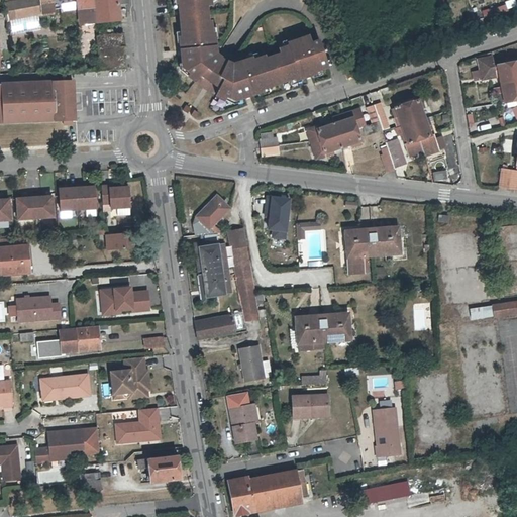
[(53,12),(52,8),(62,7),(61,5),(78,2),(79,6),(80,13),(82,24),(98,22),(97,7),(118,3),(118,2),(117,0),(20,0),(6,3),(7,11),(9,20),(13,19),(38,14),(53,12)]
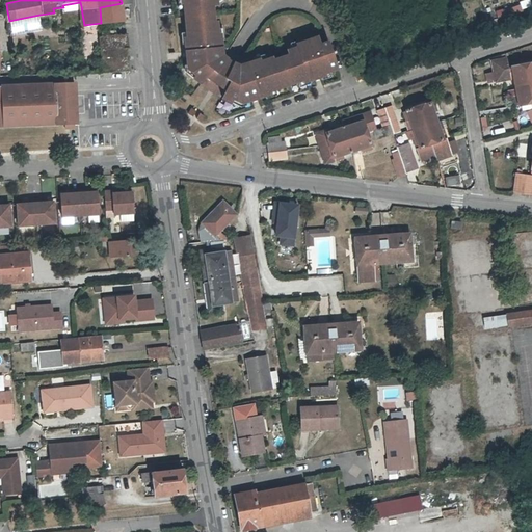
[(211,80),(228,57),(225,56),(223,55),(222,40),(221,33),(218,33),(218,28),(217,21),(216,22),(214,6),(218,5),(217,0),(181,0),(182,2),(185,2),(185,8),(187,32),(188,37),(185,37),(186,43),(186,51),(190,51),(191,57),(187,58),(187,64),(188,68),(190,70),(187,72),(202,83),(206,78),(211,80)]
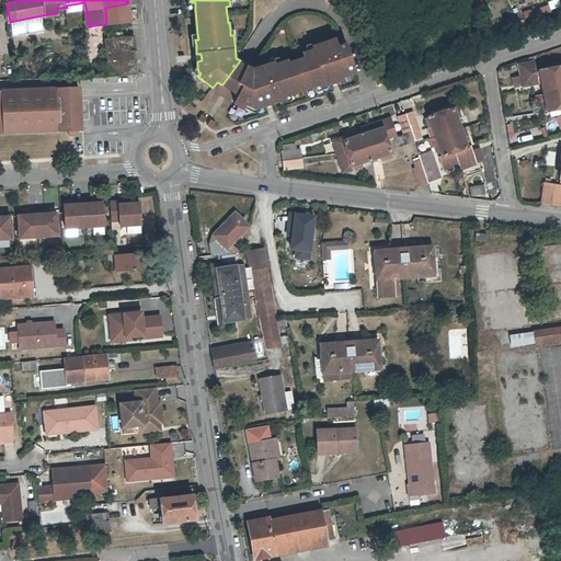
[(87,14),(86,7),(84,2),(66,6),(67,8),(68,16),(87,14)]
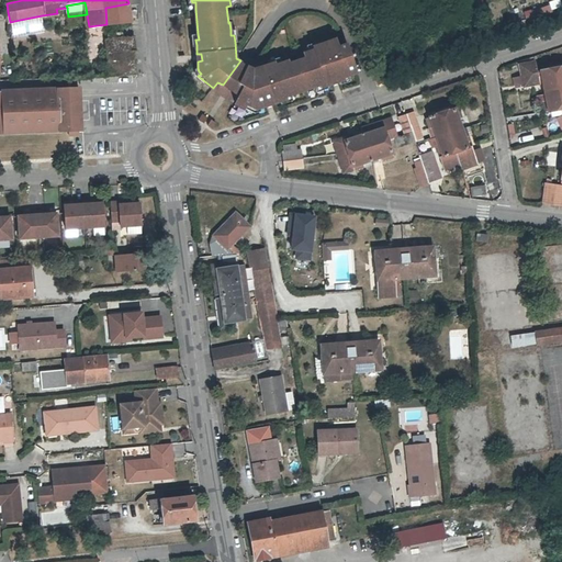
[(105,8),(107,24),(130,21),(128,3),(105,8)]
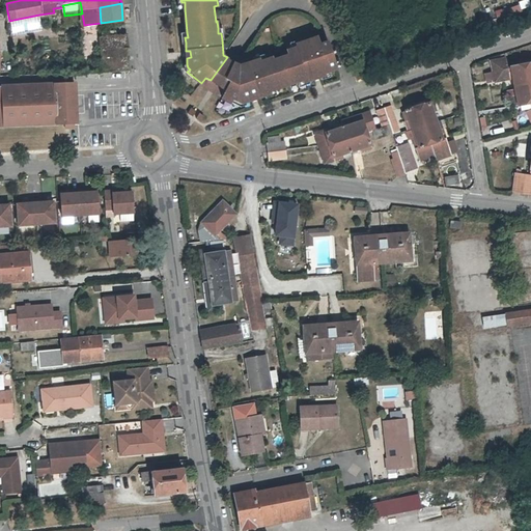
[(102,71),(129,70),(124,35),(100,37),(102,71)]
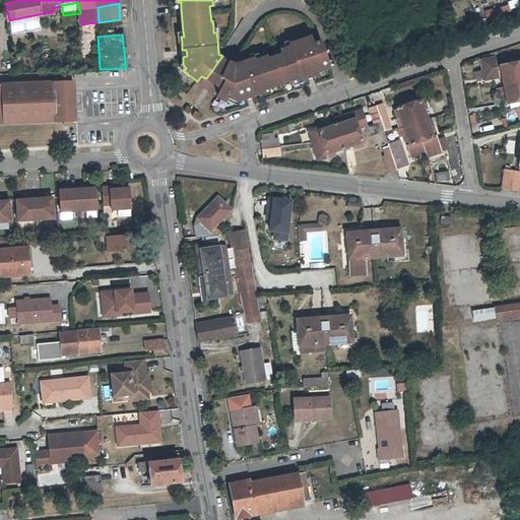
[(238,101),(241,100),(247,99),(245,94),(251,92),(252,96),(260,93),(265,92),(264,89),(269,87),(291,80),(297,79),(298,81),(303,79),(308,77),(307,74),(313,72),(313,75),(318,74),(318,72),(323,70),(329,68),(321,42),(314,44),(312,38),(297,44),(291,45),(293,48),(286,50),(281,52),(281,54),(268,58),(267,56),(260,59),(255,60),(254,58),(249,59),(236,64),(233,62),(231,61),(217,85),(221,87),(218,95),(234,104),(236,101),(238,101)]
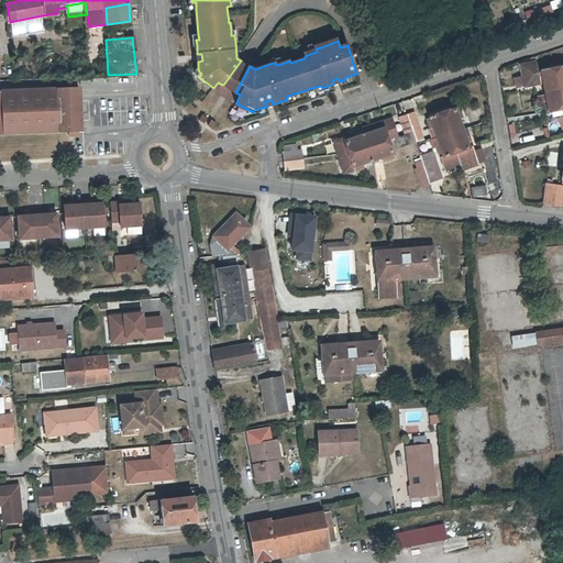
[(308,47),(310,54),(317,52),(316,48),(321,47),(320,44),(308,47)]
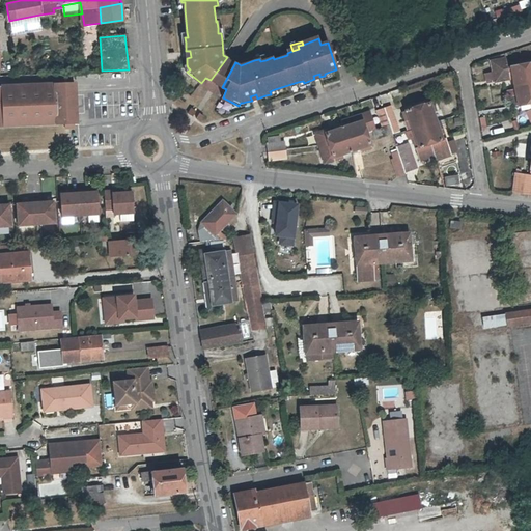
[(230,49),(225,56),(227,57),(235,62),(238,63),(243,56),(235,52),(230,49)]
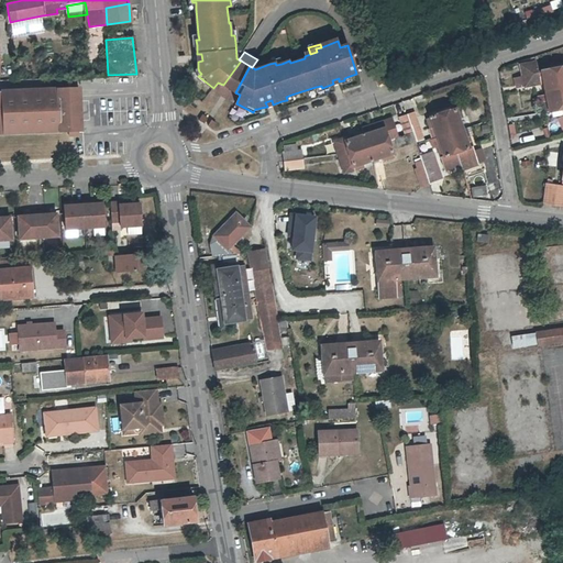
[(223,85),(235,92),(250,66),(241,61),(223,85)]
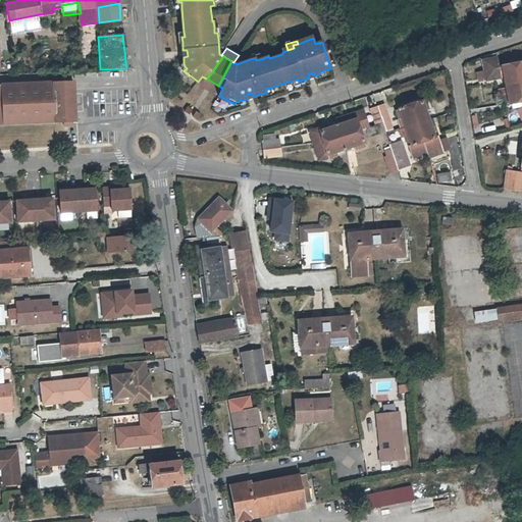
[(521,102),(521,61),(499,65),(497,56),(480,59),(482,71),(484,82),(485,82),(502,79),(508,105),(521,102)]
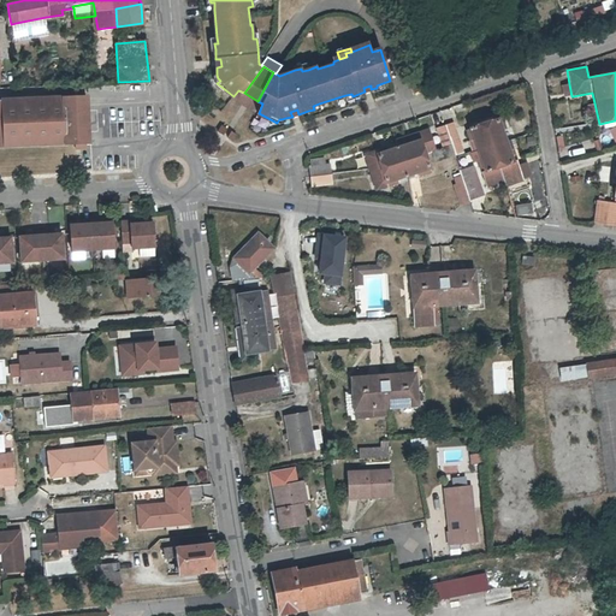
[(385,89),(383,83),(377,86),(377,88),(371,89),(373,93),(385,89)]
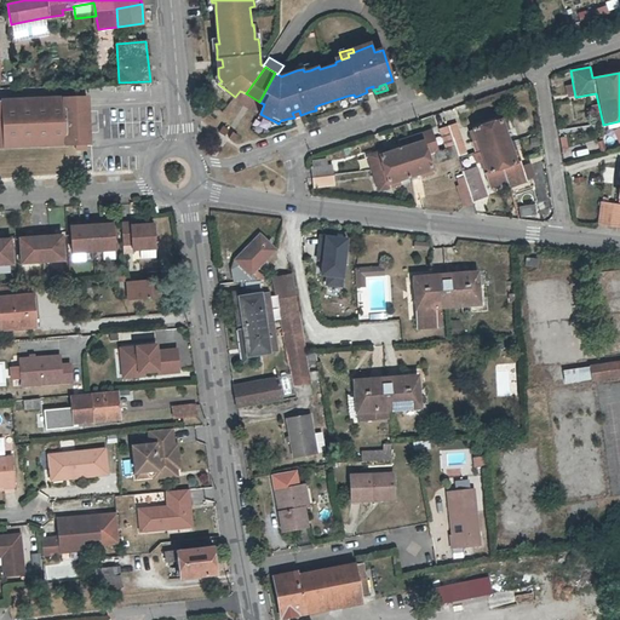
[(575,97),(573,85),(566,86),(567,97),(575,97)]
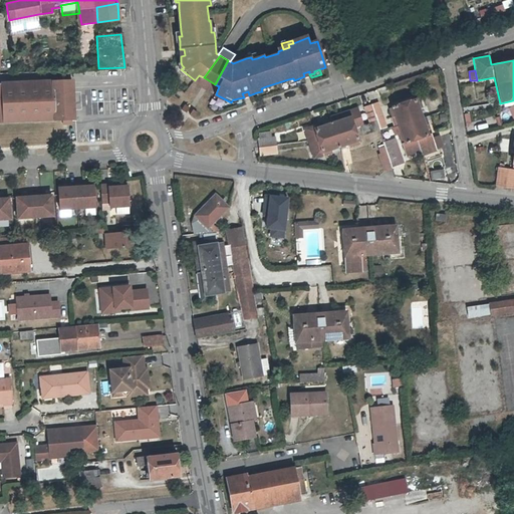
[(71,84),(71,80),(0,83),(0,122),(54,120),(55,120),(55,119),(74,118),(71,84)]
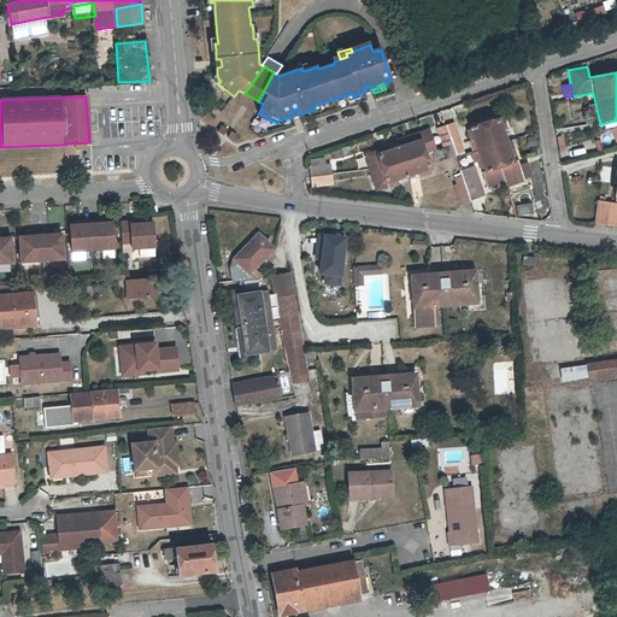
[(322,110),(319,104),(313,106),(315,110),(309,111),(309,115),(322,110)]
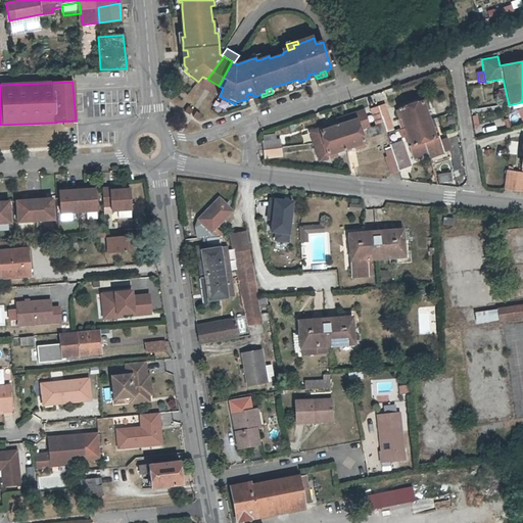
[(399,120),(402,119),(409,136),(406,136),(412,156),(428,150),(429,156),(444,151),(443,148),(440,139),(436,126),(432,127),(427,110),(430,109),(426,99),(396,109),(399,120)]
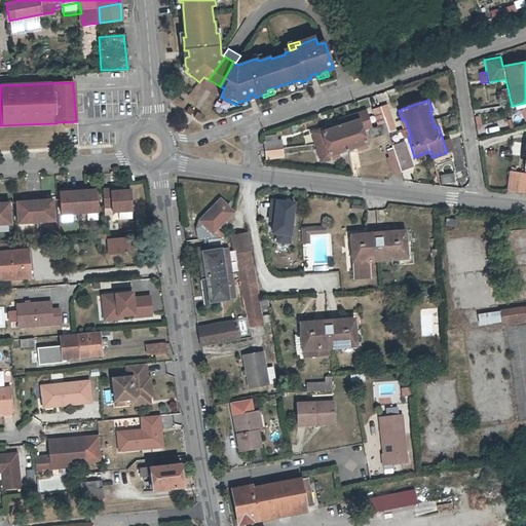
[(221,101),(219,109),(229,111),(231,103),(221,101)]
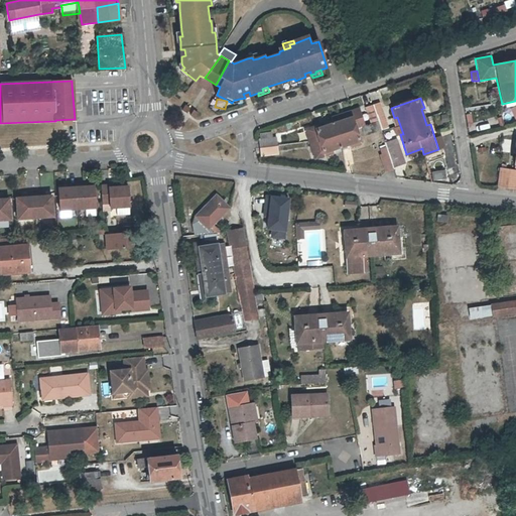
[(379,102),(373,104),(382,131),(388,129),(379,102)]
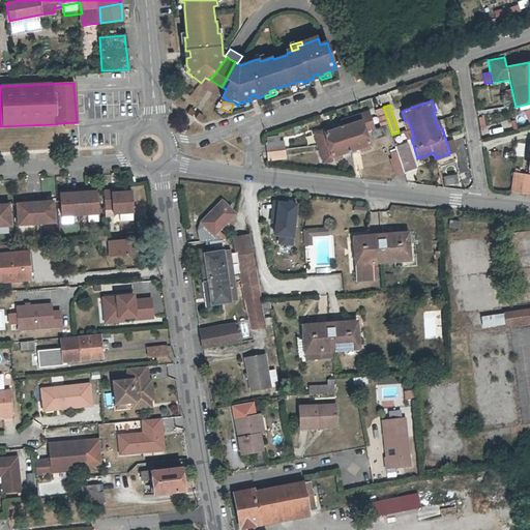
[(381,126),(373,129),(376,140),(392,135),(383,107),(376,110),(381,126)]
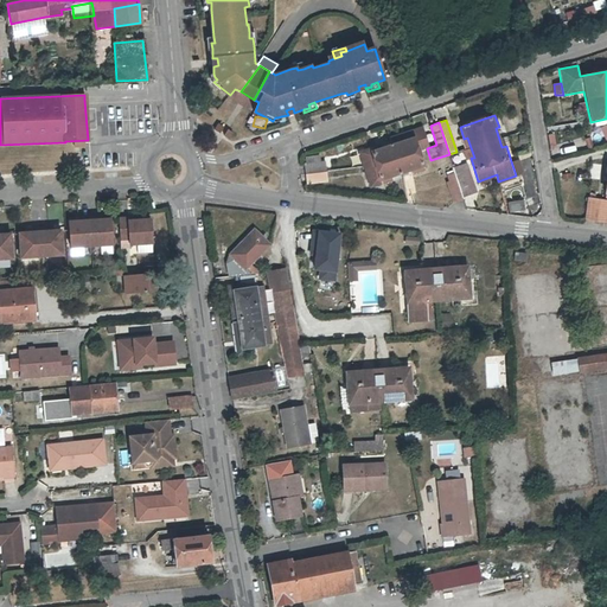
[(381,141),(382,144),(358,152),(370,187),(394,180),(393,176),(413,170),(414,173),(425,170),(419,151),(428,147),(422,128),(401,134),(402,136),(393,140),(393,136),(381,141)]
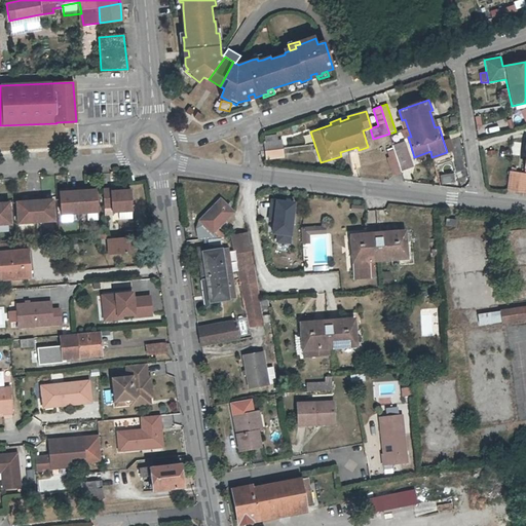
[(449,138),(443,140),(446,149),(452,148),(449,138)]
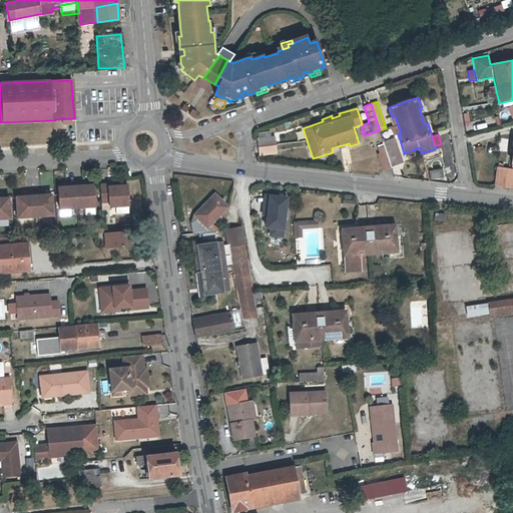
[(259,156),(277,154),(275,136),(257,138),(259,156)]
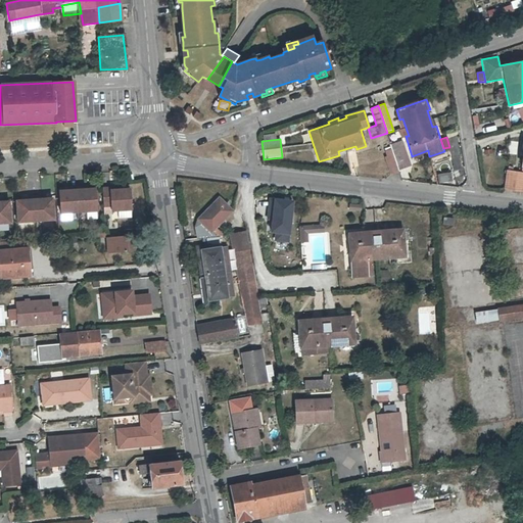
[(402,142),(390,145),(392,149),(398,170),(410,165),(402,142)]
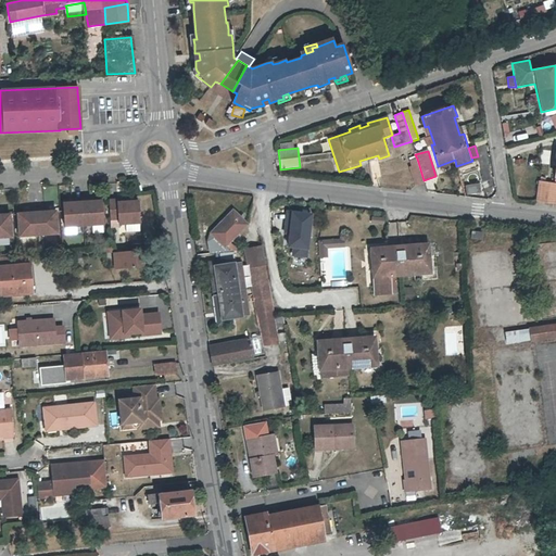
[(413,166),(409,167),(416,185),(424,182),(424,180),(417,159),(411,161),(413,166)]
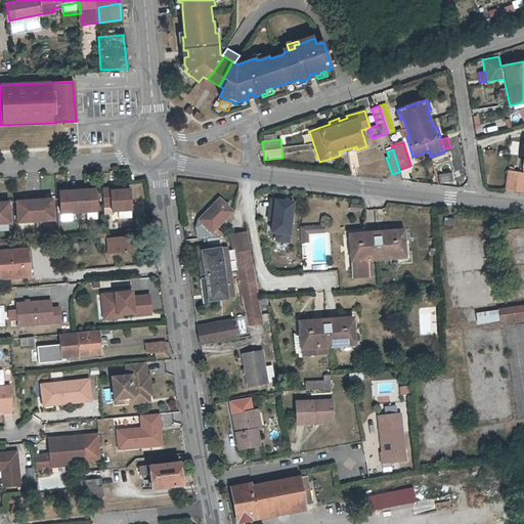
[(332,158),(321,161),(323,167),(333,164),(332,158)]
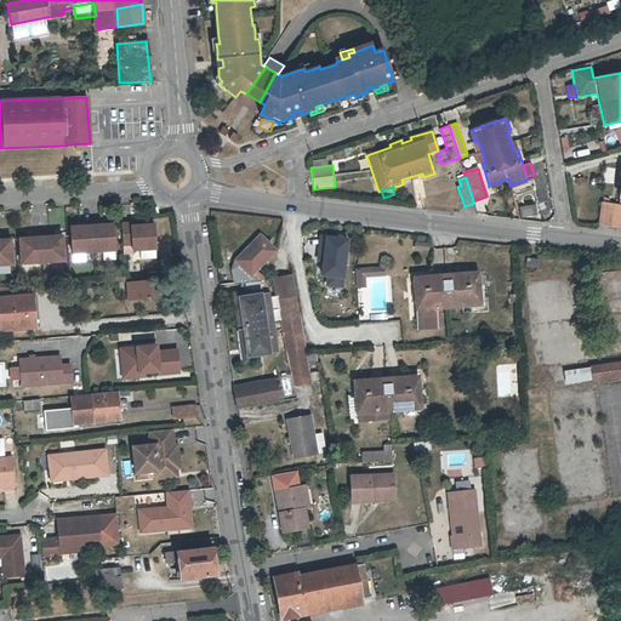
[(620,205),(613,205),(614,201),(602,200),(598,223),(620,226),(620,205)]
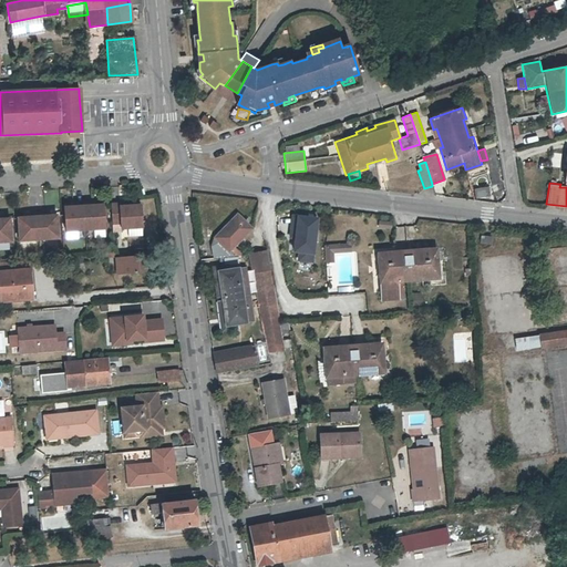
[(75,206),(71,206),(65,207),(66,232),(85,229),(83,202),(75,203),(75,206)]
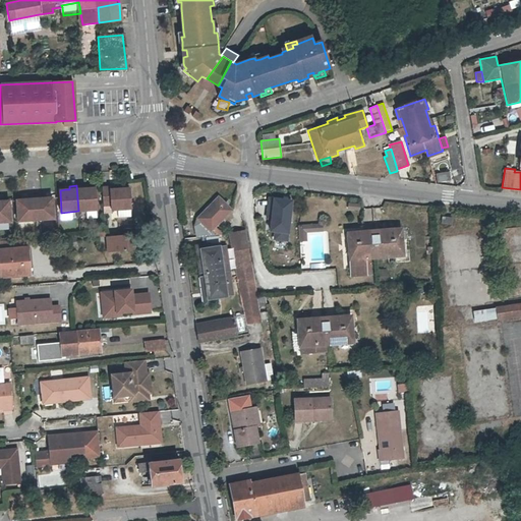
[(94,187),(87,188),(83,188),(83,185),(76,185),(78,211),(96,210),(94,187)]
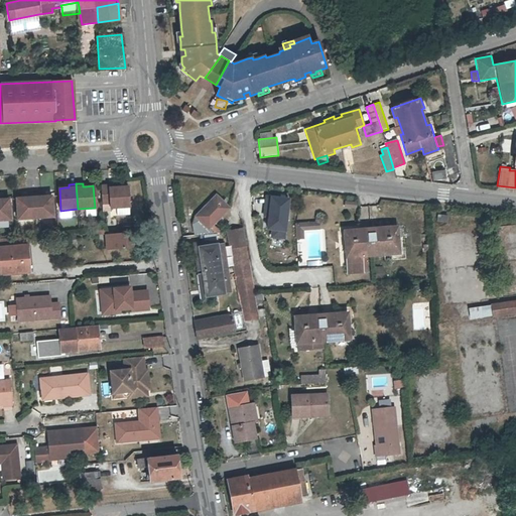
[(128,185),(117,186),(110,186),(110,184),(101,184),(102,204),(110,203),(110,208),(129,206),(128,185)]
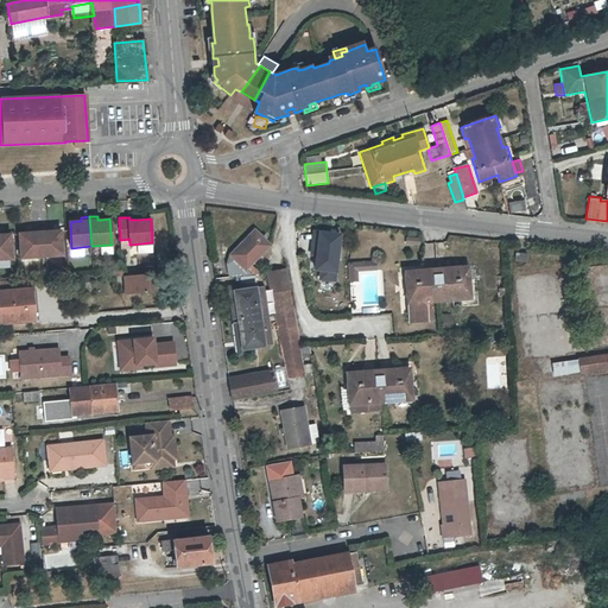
[(61,232),(52,232),(49,232),(48,228),(39,229),(42,257),(63,255),(61,232)]
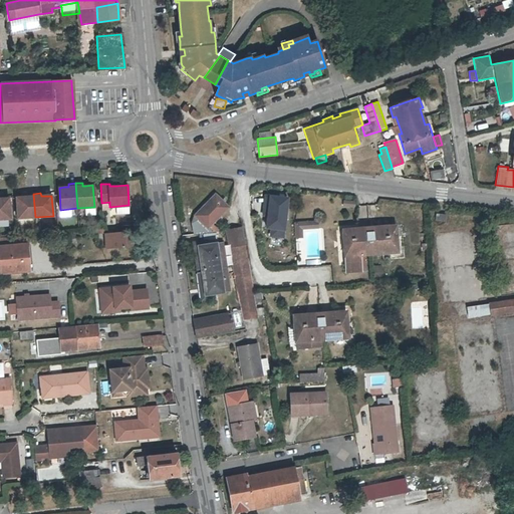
[(27,198),(22,198),(16,198),(18,219),(35,217),(33,194),(26,194),(27,198)]
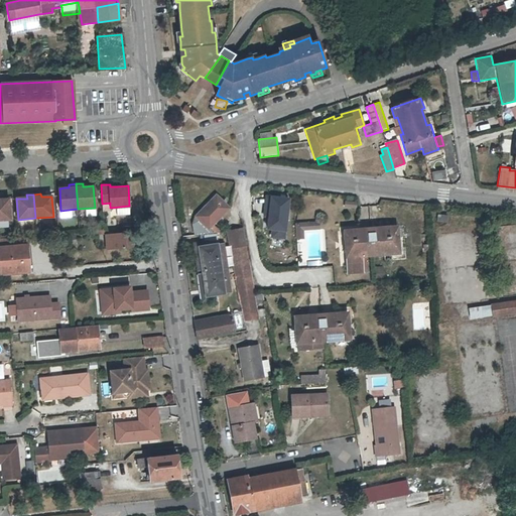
[(229,208),(217,196),(196,216),(201,221),(192,222),(195,234),(204,233),(213,232),(209,228),(229,208)]
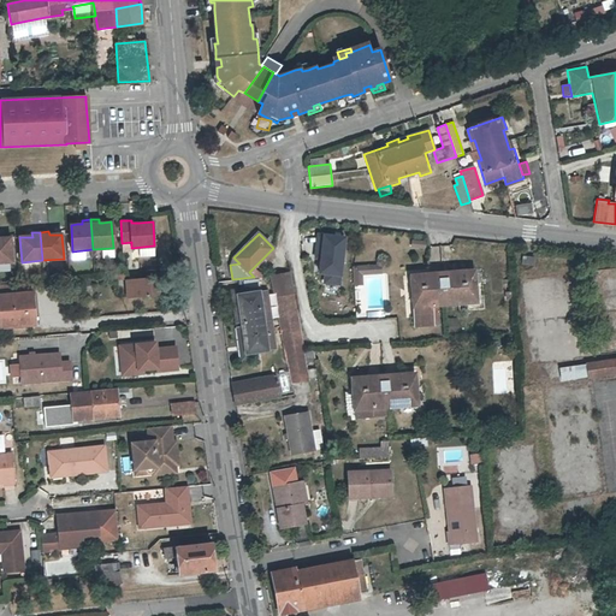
[(318,235),(318,274),(342,274),(342,235),(318,235)]
